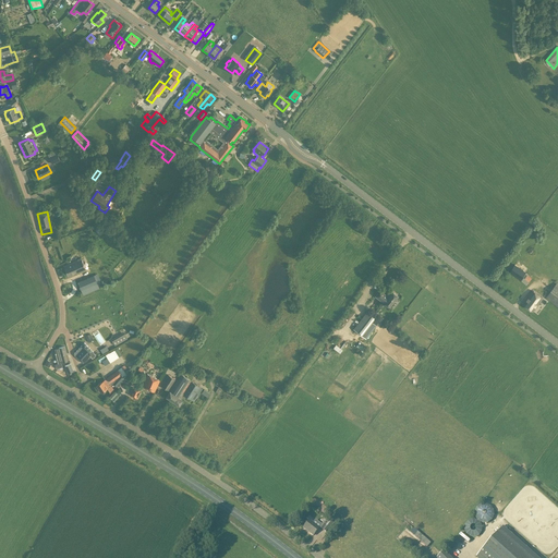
[(126,238),(131,233),(123,227),(119,232),(126,238)]
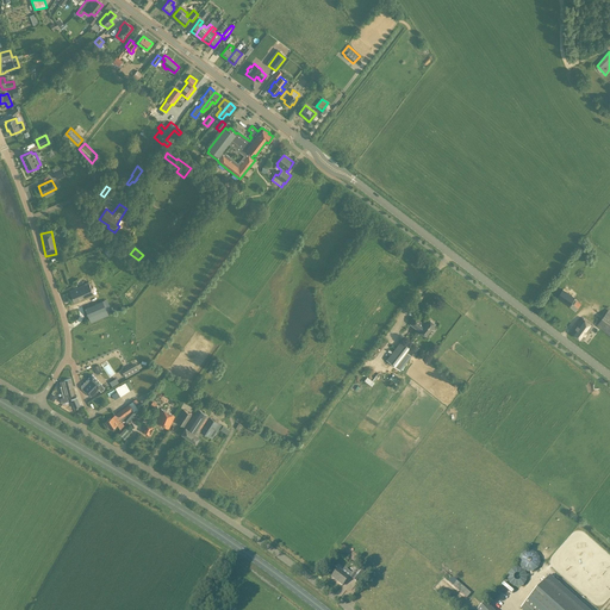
[(93,294),(88,282),(85,284),(85,285),(69,291),(74,302),(93,294)]
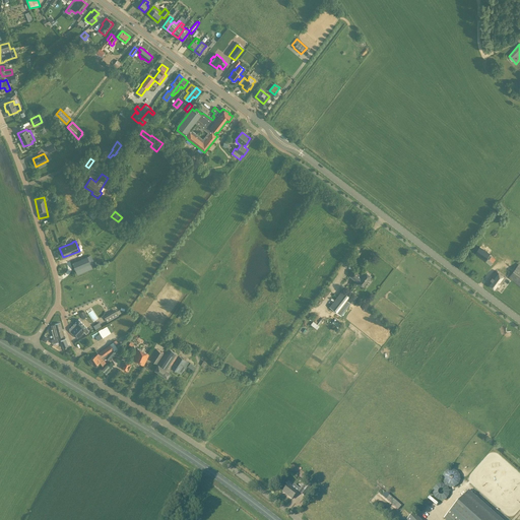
[(490,255),(491,253),(488,250),(485,252),(479,248),(475,254),(485,260),(484,261),(491,265),(496,259),(490,255)]
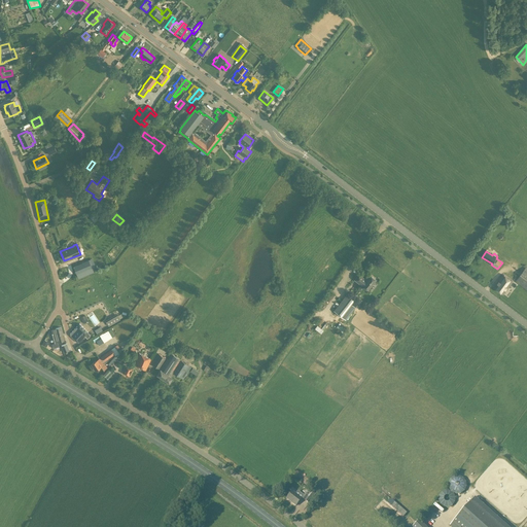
[(89,260),(73,267),(78,279),(94,272),(89,260)]
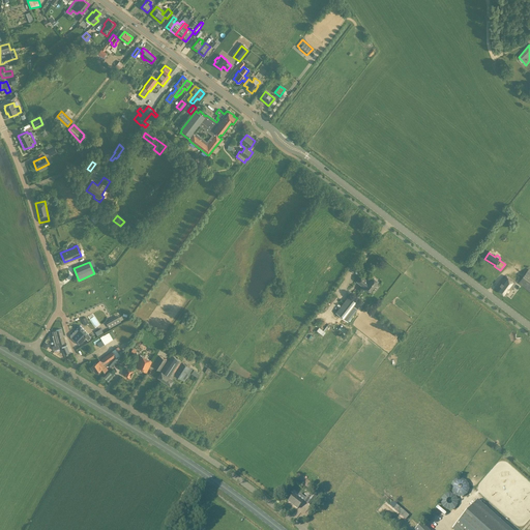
[(529,269),(528,269),(519,283),(518,284),(529,292),(529,269)]
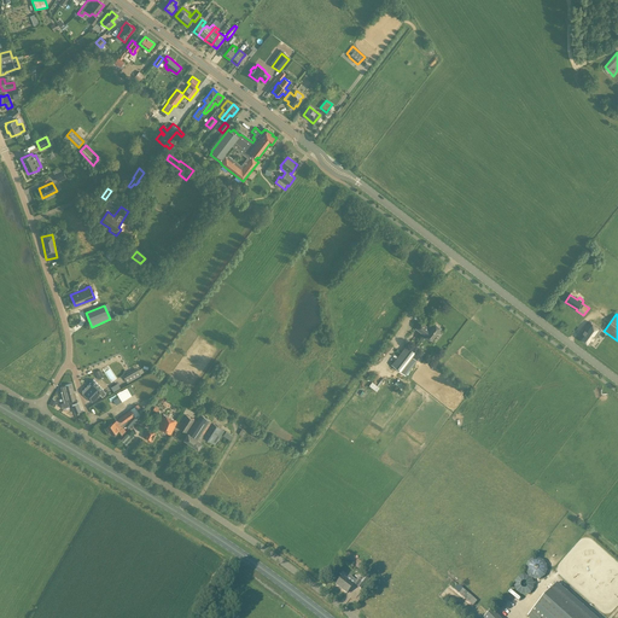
[(441,328),(433,322),(429,328),(420,321),(415,327),(424,334),(431,340),(441,328)]
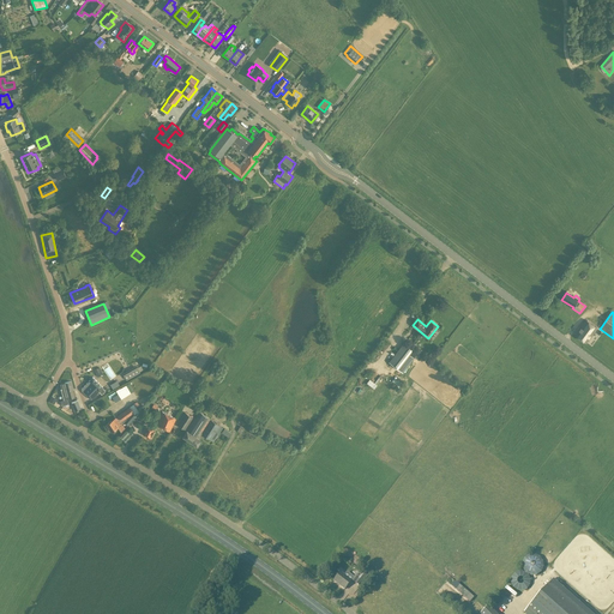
[(576,335),(587,343),(597,327),(587,320),(576,335)]
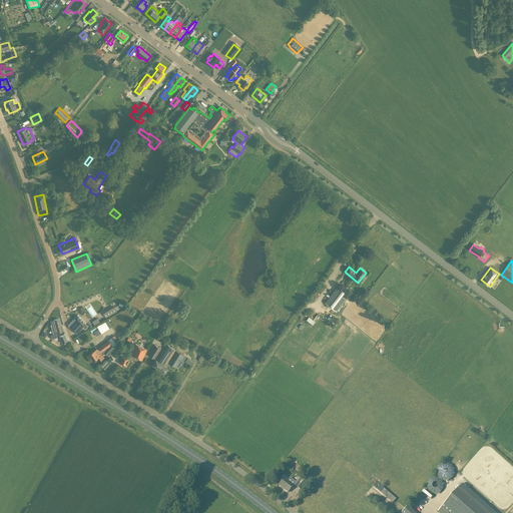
[(336,312),(350,295),(338,286),(325,303),(336,312)]
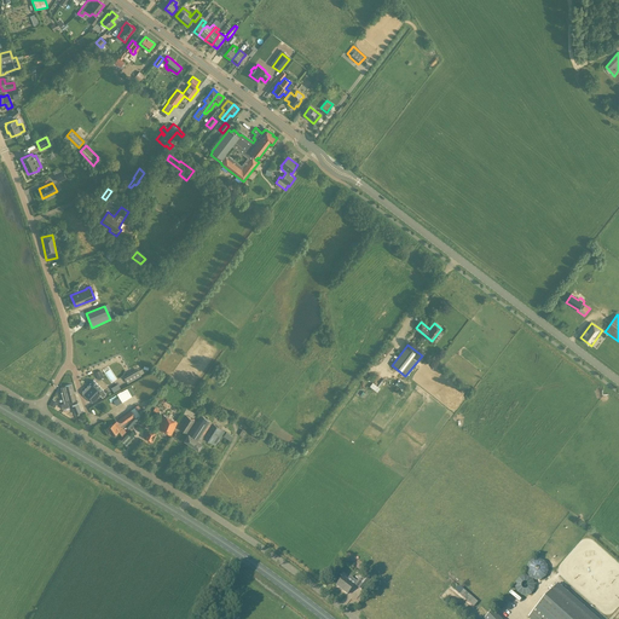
[(127,383),(142,375),(137,369),(123,377),(127,383)]
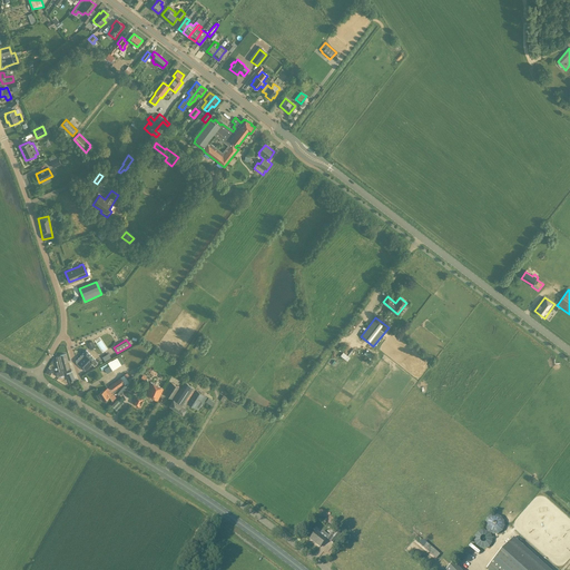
[(82,352),(84,353),(76,361),(76,363),(85,371),(91,364),(90,363),(91,363),(95,366),(98,363),(95,360),(88,352),(86,351),(85,350),(82,352)]
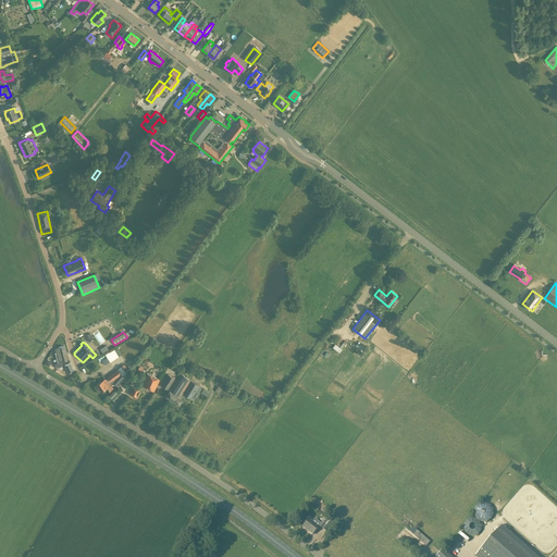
[(67,360),(63,346),(59,347),(54,348),(57,357),(61,356),(62,362),(67,360)]
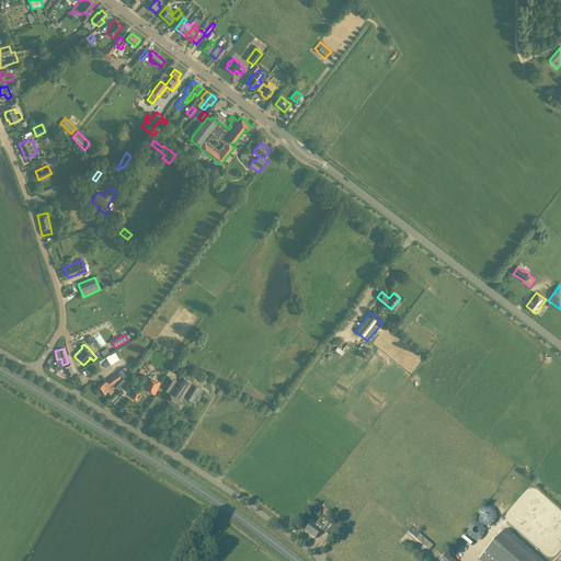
[(73,373),(70,366),(65,368),(68,375),(73,373)]
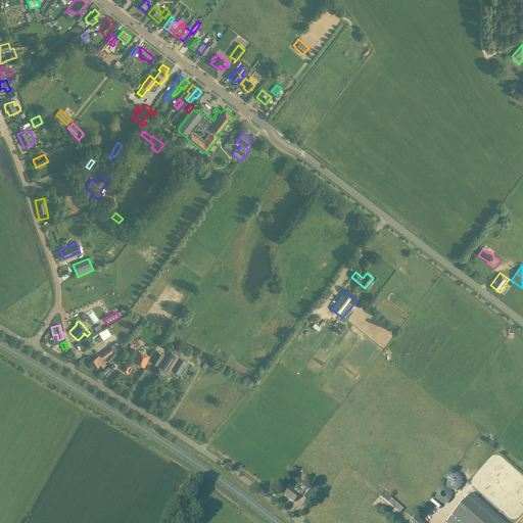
[(103,359),(113,351),(110,346),(108,347),(100,354),(103,359)]
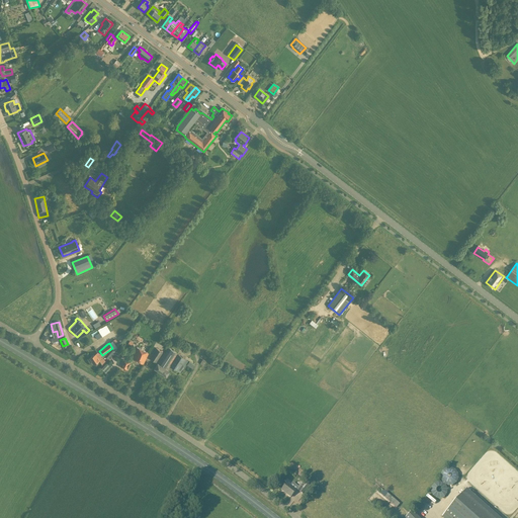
[(137,347),(136,349),(132,359),(143,364),(144,362),(147,355),(148,353),(137,347)]
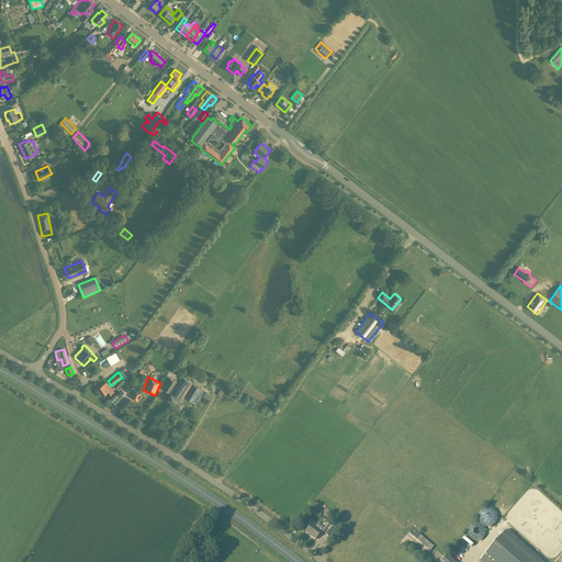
[(170,394),(169,396),(167,400),(180,408),(183,403),(180,401),(183,396),(195,405),(201,396),(203,396),(209,400),(212,396),(211,395),(212,393),(205,389),(204,391),(192,383),(182,377),(170,394)]
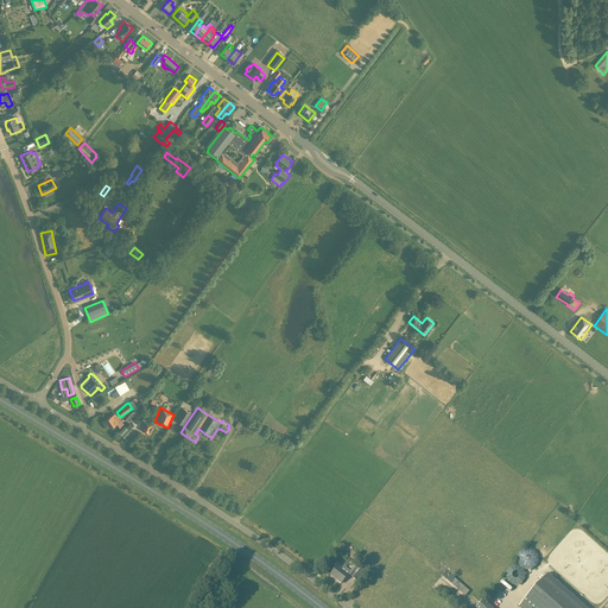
[(183,425),(190,413),(183,409),(175,420),(183,425)]
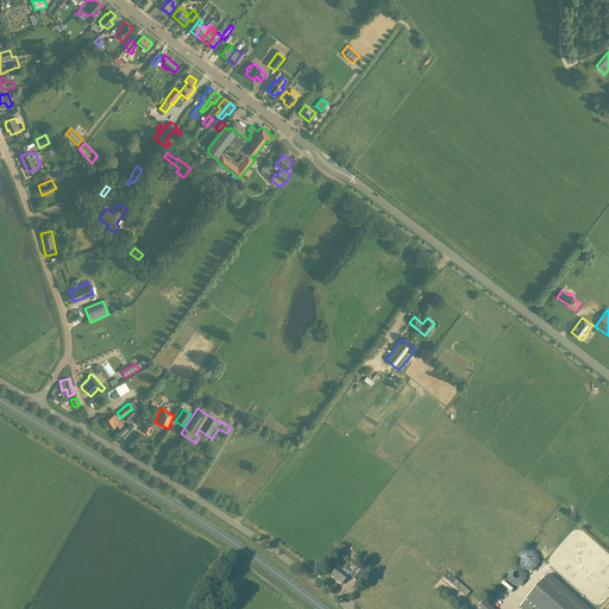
[(117,418),(114,414),(105,421),(110,428),(117,424),(114,420),(117,418)]
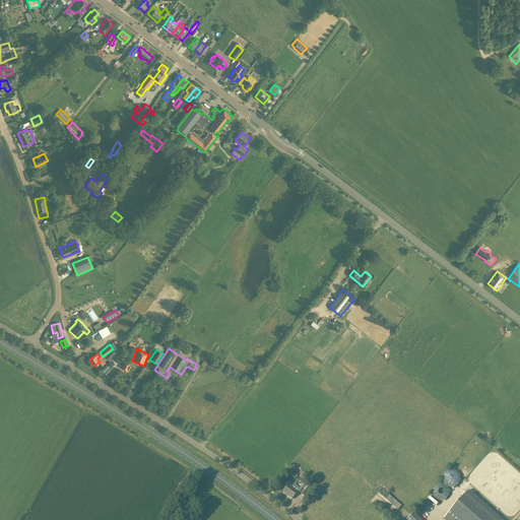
[(122,369),(126,371),(128,372),(131,365),(123,361),(120,368),(122,369)]
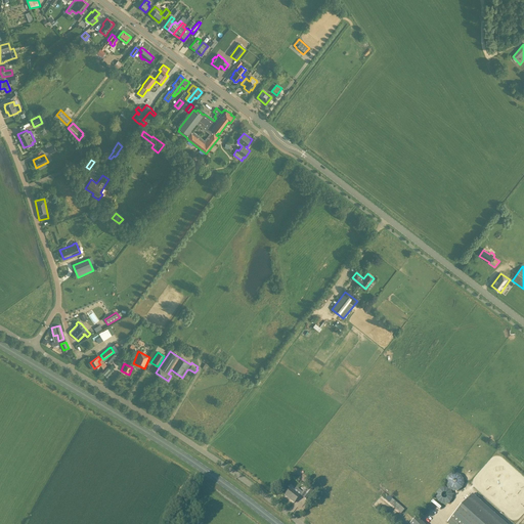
[(106,378),(114,370),(110,366),(102,374),(106,378)]
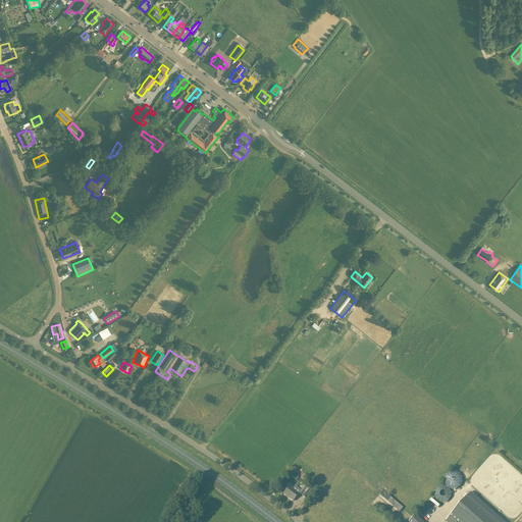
[(452,496),(451,489),(460,488),(462,483),(461,474),(456,472),(447,472),(445,478),(446,486),(437,486),(434,493),(435,500),(441,503),(449,502),(452,496)]
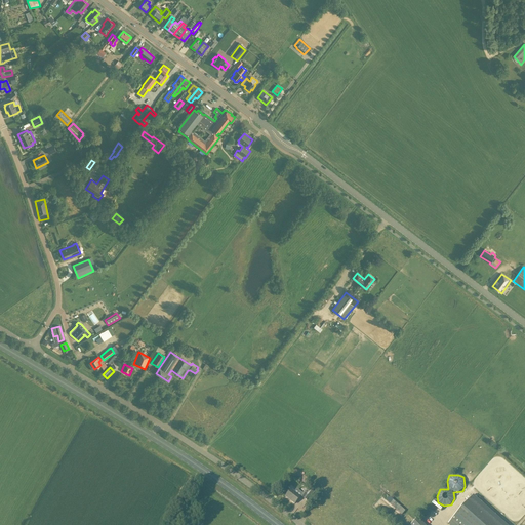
[(315,493),(307,487),(304,490),(305,491),(300,496),(307,501),(311,495),(313,496),(315,493)]
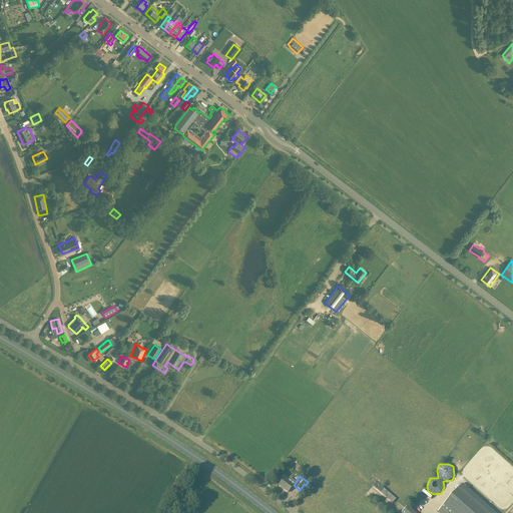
[(285,489),(284,490),(288,493),(294,486),(284,479),(279,485),(285,489)]
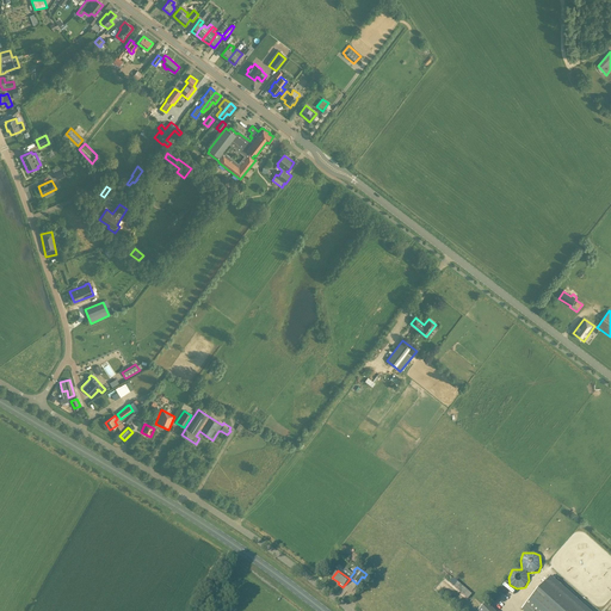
[(590,610),(551,576),(522,610),(523,610),(590,610)]
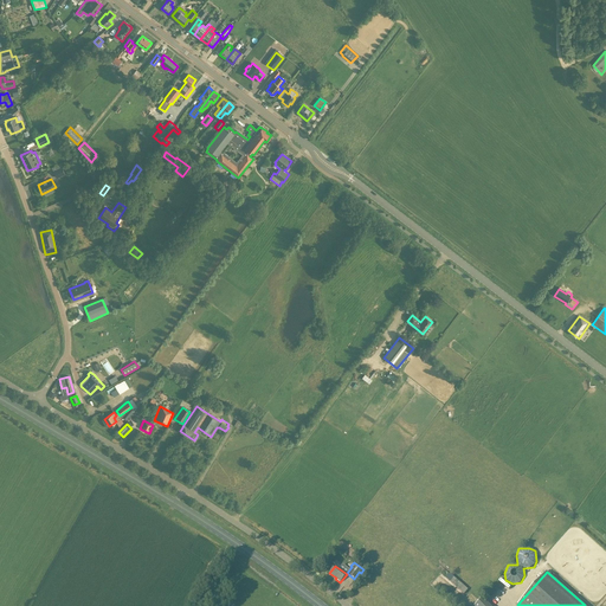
[(446,579),(464,594),(468,590),(450,574),(446,579)]
